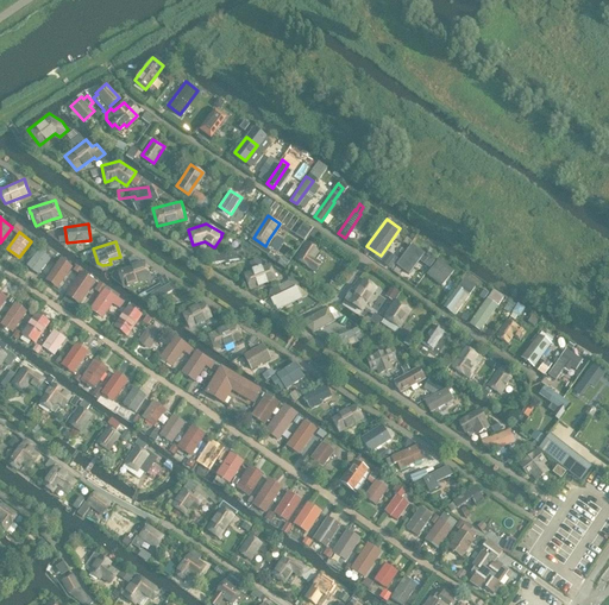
[(322,262),(314,256),(319,249),(307,241),(296,257),(316,270),(322,262)]
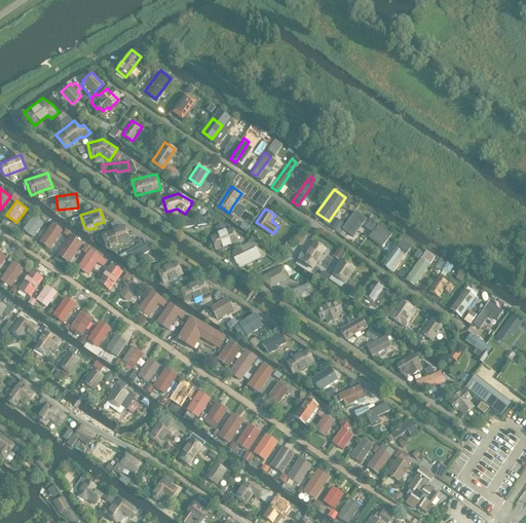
[(357,209),(343,227),(354,235),(363,223),(372,229),(376,224),(368,218),(368,217),(357,209)]
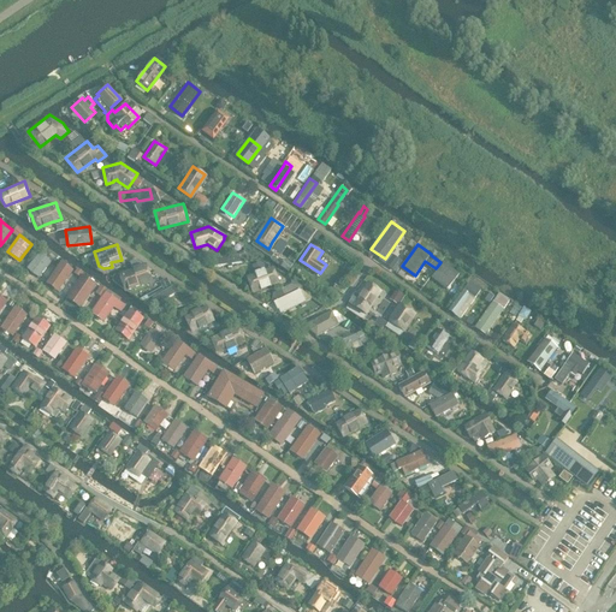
[(39,275),(51,260),(40,250),(27,266),(39,275)]
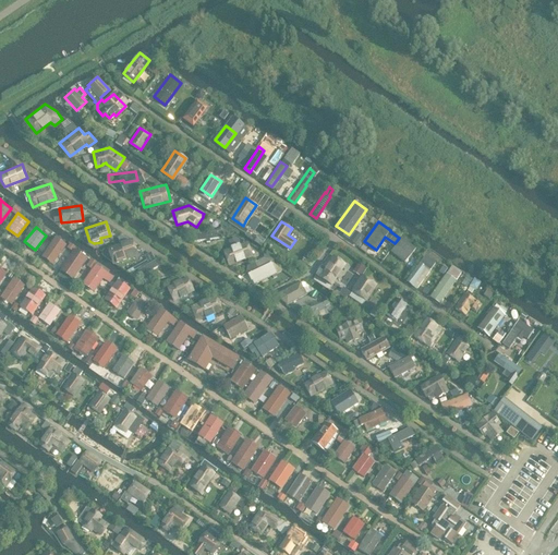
[(214,237),(220,236),(223,236),(222,228),(192,233),(193,240),(206,238),(206,240),(209,240),(209,238),(214,237)]
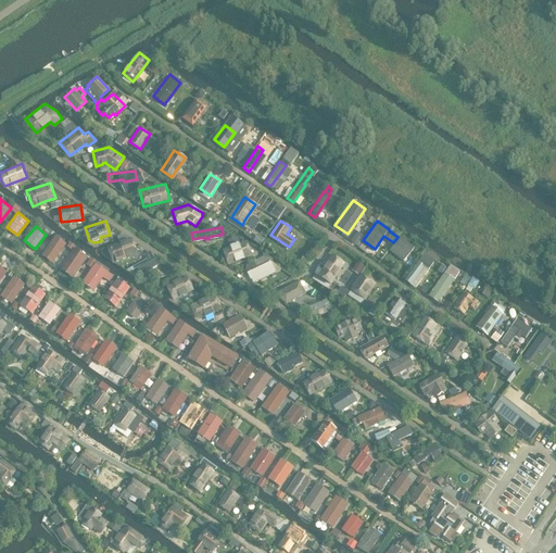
[(54,235),(41,254),(52,262),(66,242),(54,235)]
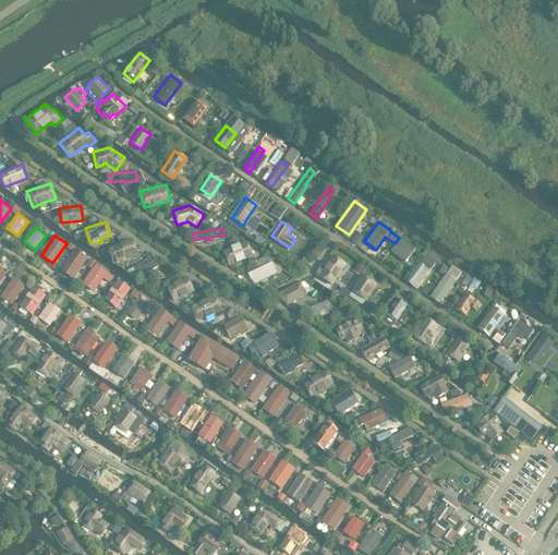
[(403,236),(391,250),(405,261),(416,246),(403,236)]
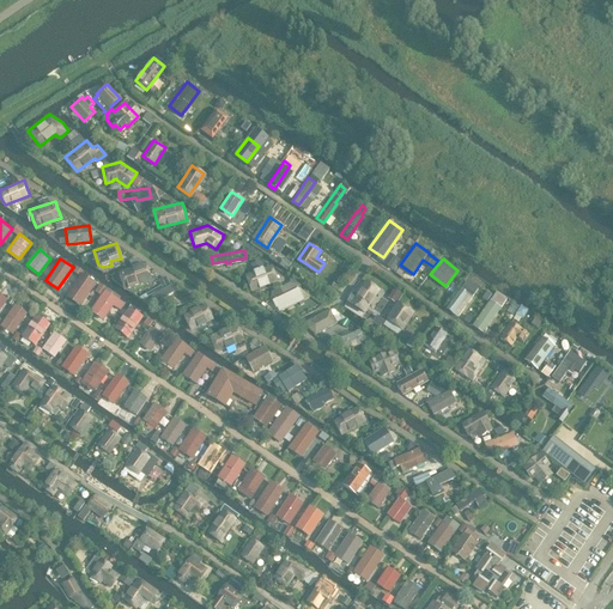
[(123,288),(151,279),(146,269),(144,262),(122,270),(117,272),(123,288)]
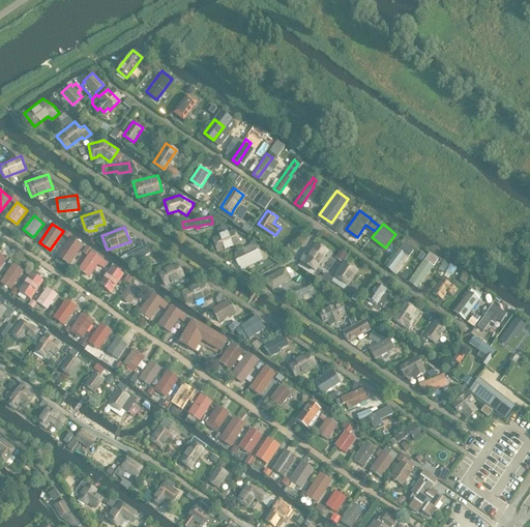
[(216,251),(240,242),(235,229),(211,236),(216,251)]
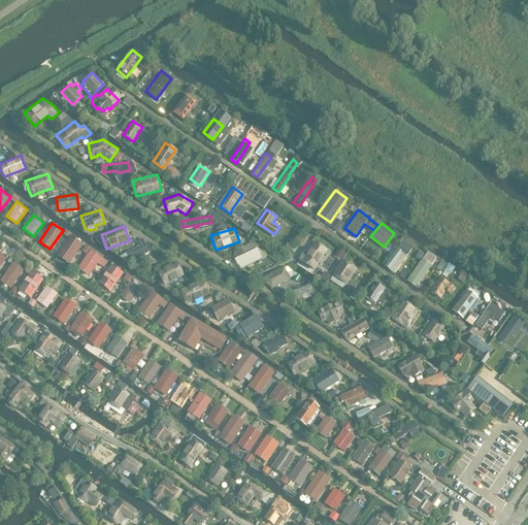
[(71,232),(59,252),(69,259),(83,240),(71,232)]
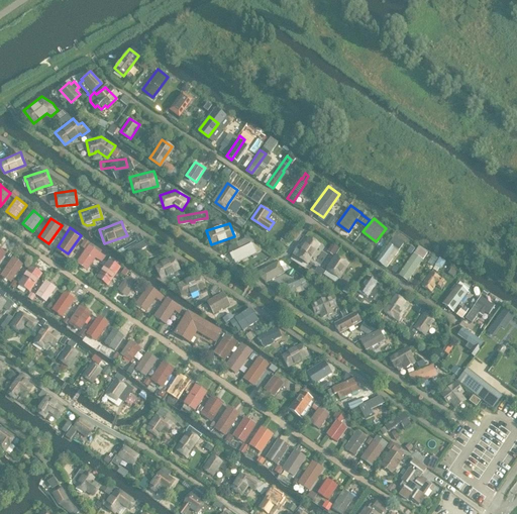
[(387,244),(377,259),(382,263),(393,248),(394,245),(399,248),(404,242),(394,234),(389,241),(387,244)]
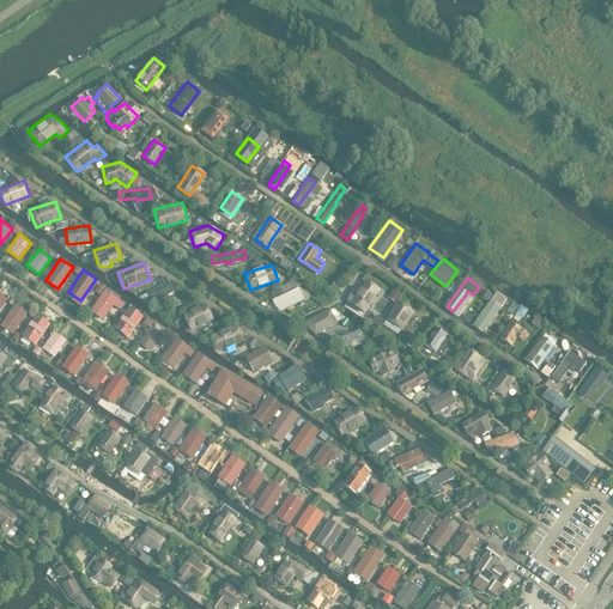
[(364,310),(368,304),(378,288),(366,280),(358,293),(352,290),(346,298),(352,302),(364,310)]
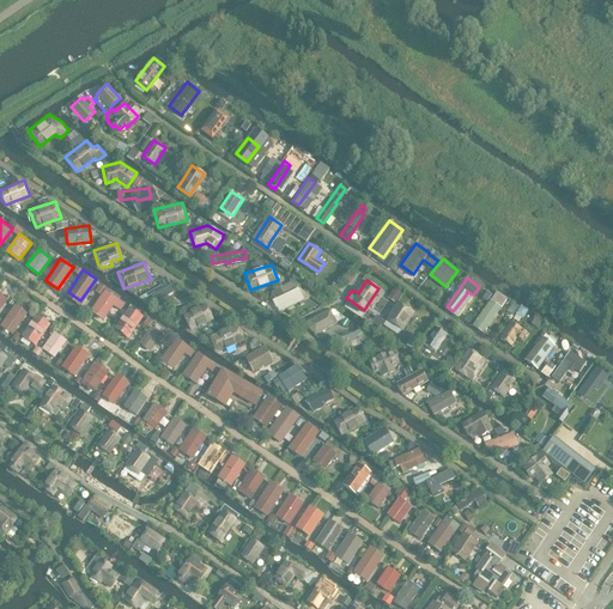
[(156,300),(176,288),(173,282),(152,294),(156,300)]
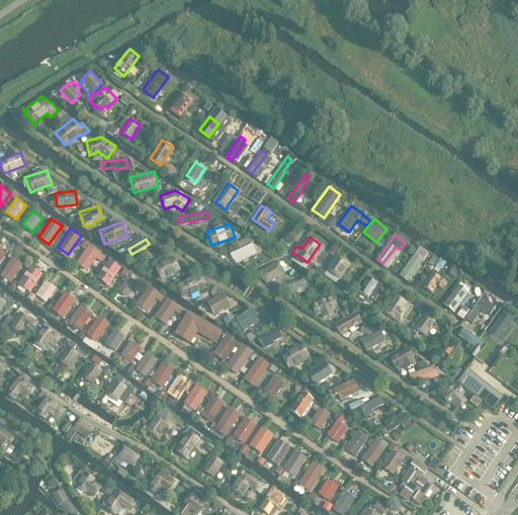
[(252,242),(231,252),(236,262),(257,252),(252,242)]
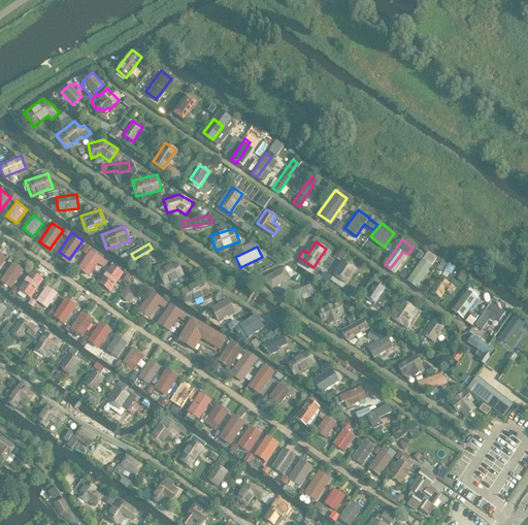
[(90,273),(102,255),(91,248),(78,265),(90,273)]
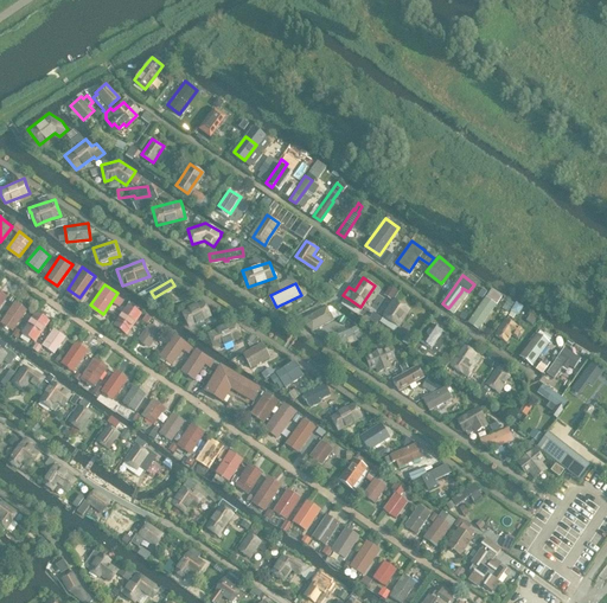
[(483,286),(478,294),(481,296),(487,288),(483,286)]
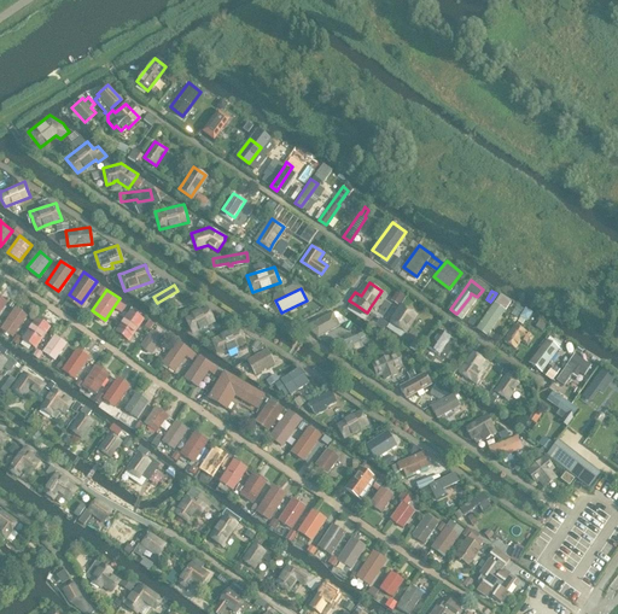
[(487,334),(505,308),(502,305),(494,300),(489,309),(477,327),(483,331),(487,334)]
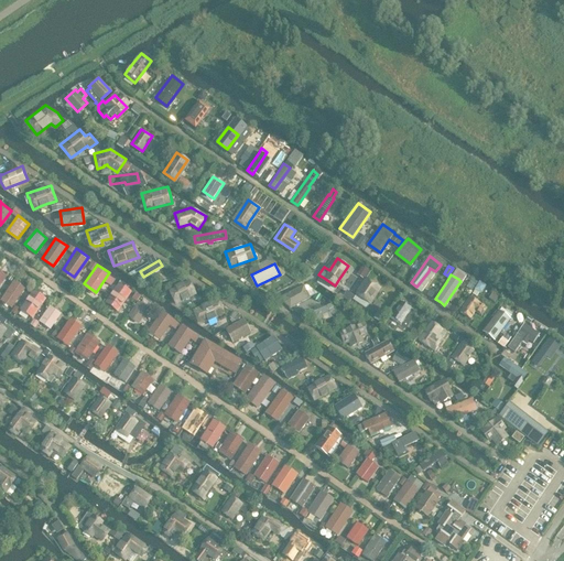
[(370,301),(379,287),(365,277),(353,297),(364,304),(367,299),(370,301)]
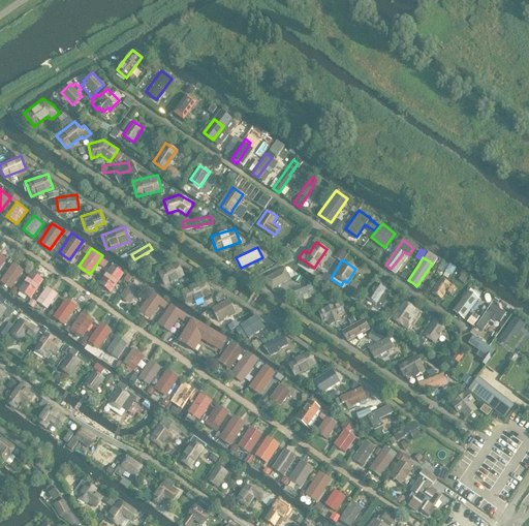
[(3,276),(13,283),(24,269),(12,261),(3,276)]
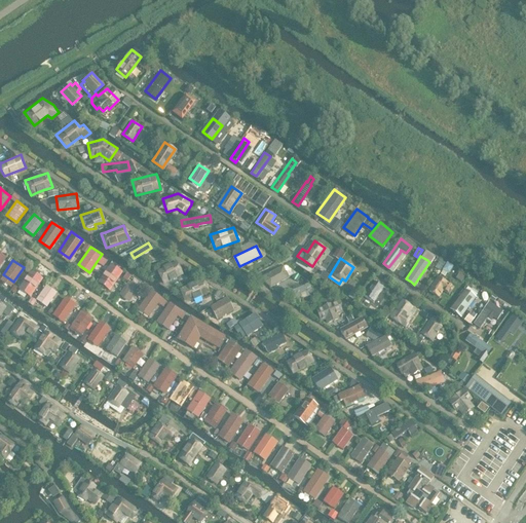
[(110,260),(98,278),(109,286),(121,268),(110,260)]
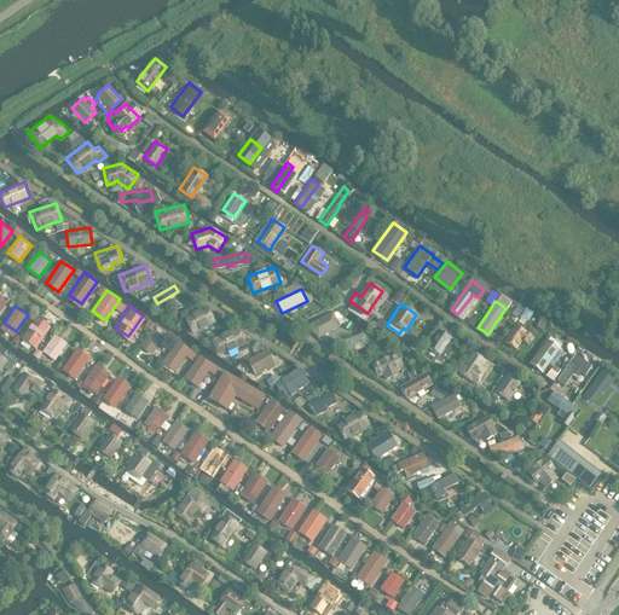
[(192,332),(215,320),(212,313),(208,306),(186,317),(186,318),(185,318),(192,332)]
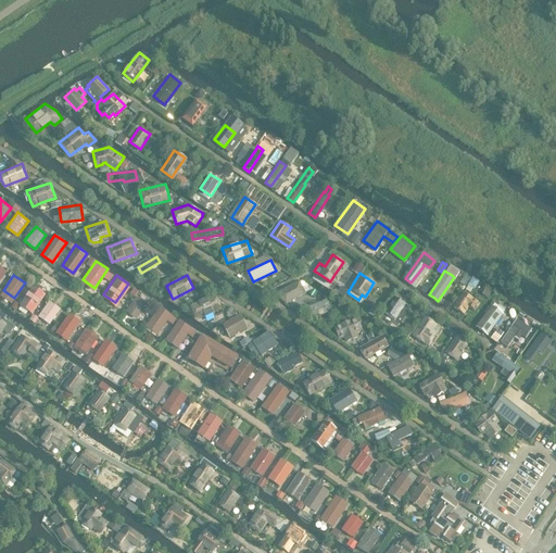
[(280,298),(286,302),(306,291),(300,280),(277,292),(280,298)]
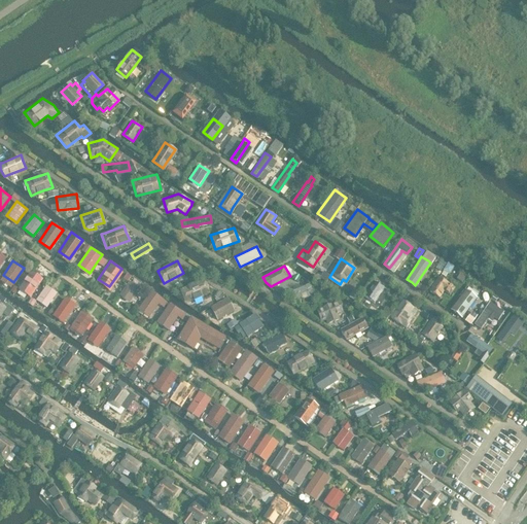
[(31,293),(40,280),(30,272),(20,286),(31,293)]
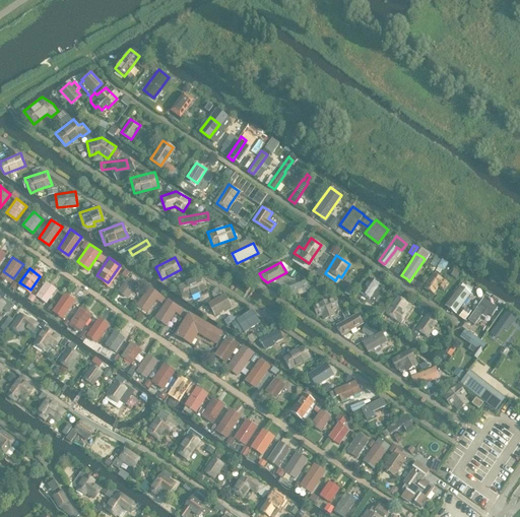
[(183,298),(207,287),(203,280),(201,274),(182,282),(177,284),(183,298)]
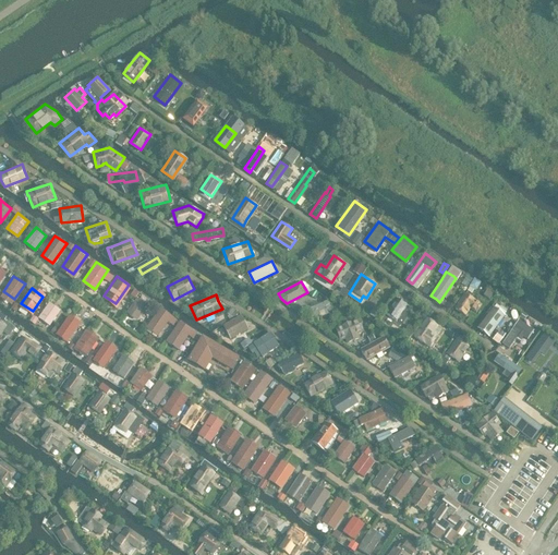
[(126,311),(137,318),(148,303),(136,296),(126,311)]
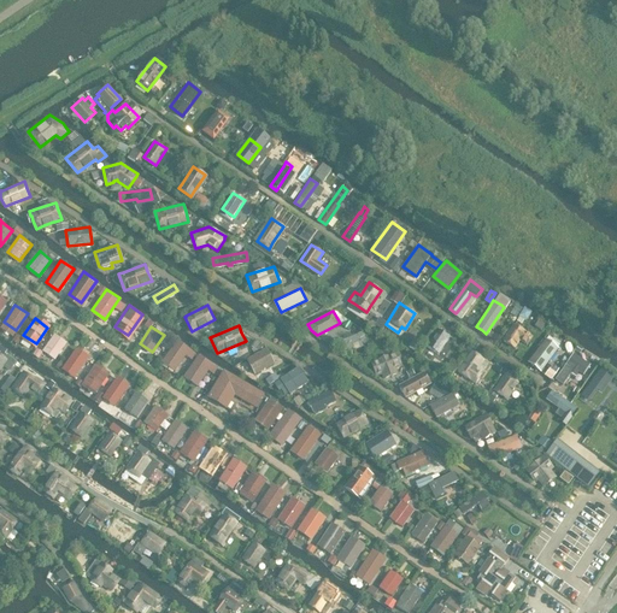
[(512,326),(501,342),(515,352),(521,343),(527,347),(532,340),(512,326)]
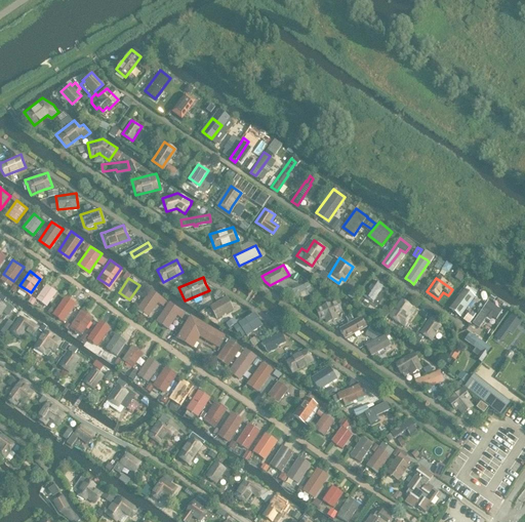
[(373,299),(382,286),(372,279),(363,292),(373,299)]
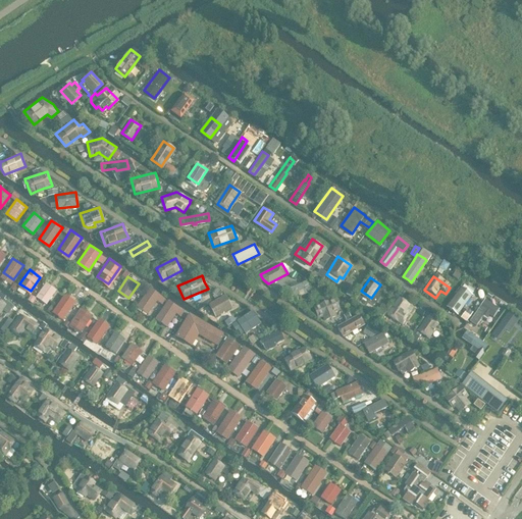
[(311,291),(314,287),(310,284),(308,279),(284,289),(286,295),(305,288),(311,291)]
